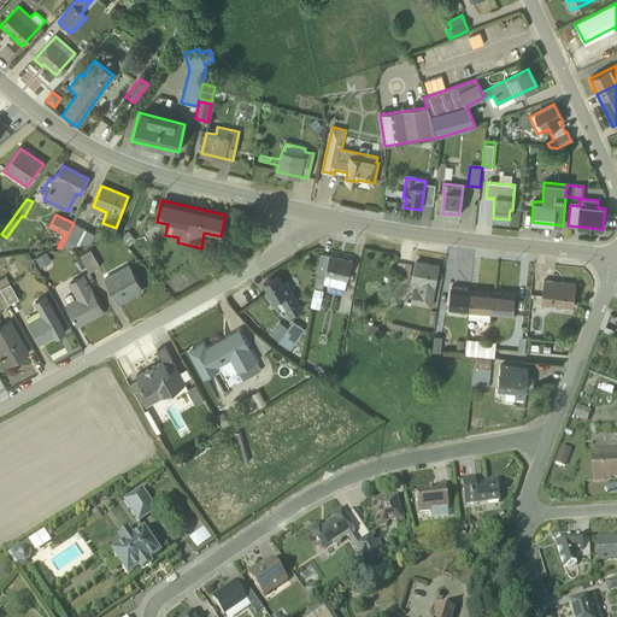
[(94,235),(74,223),(60,248),(90,244),(92,241),(103,240),(104,235),(97,231),(94,235)]
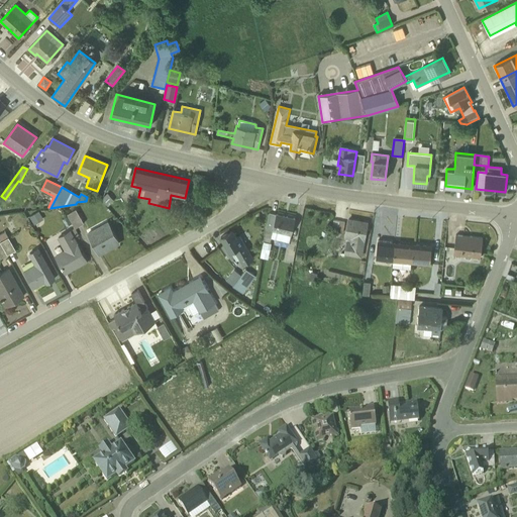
[(107,194),(101,200),(108,206),(113,201),(107,194)]
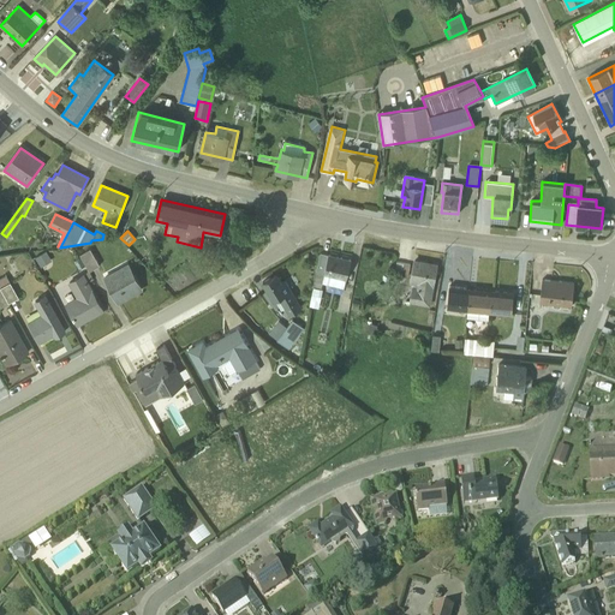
[(90,250),(79,255),(89,272),(99,266),(90,250)]
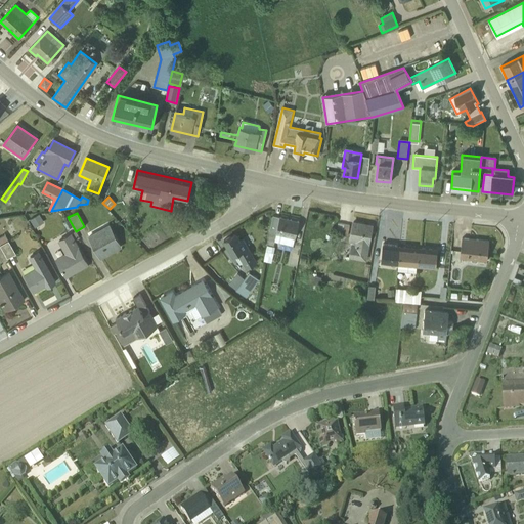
[(40,215),(28,221),(32,229),(44,222),(40,215)]
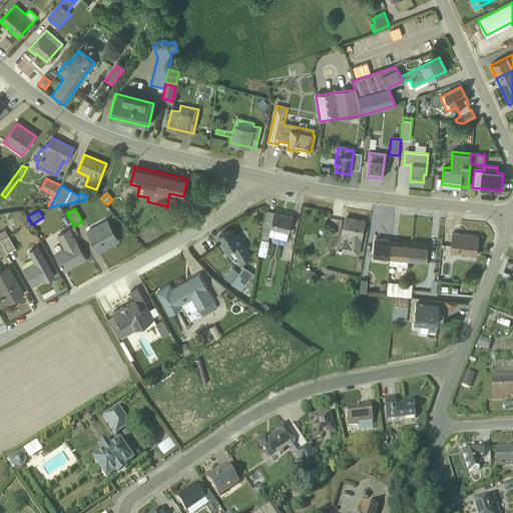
[(292,217),(268,211),(259,255),(266,258),(271,229),(289,233),(292,217)]
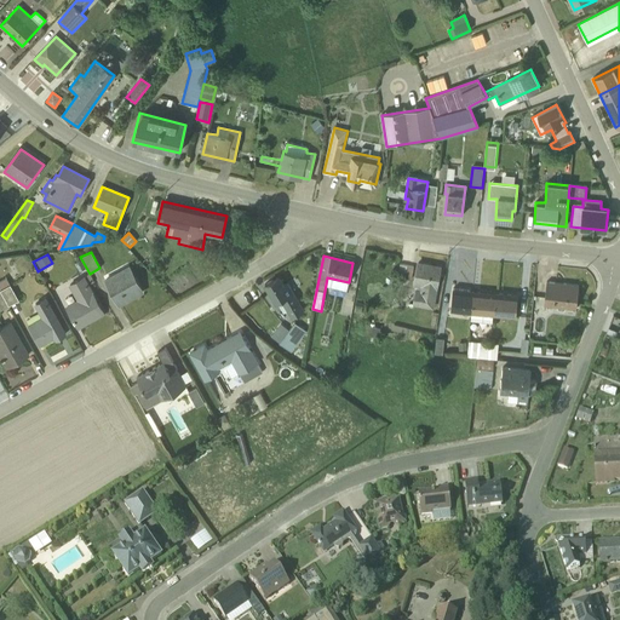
[(80,273),(86,269),(81,262),(75,264),(80,273)]
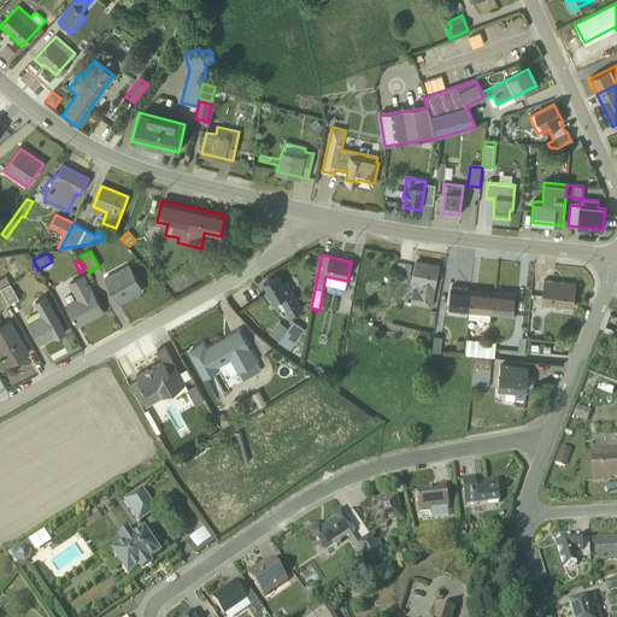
[(409,278),(411,265),(398,263),(395,276),(409,278)]
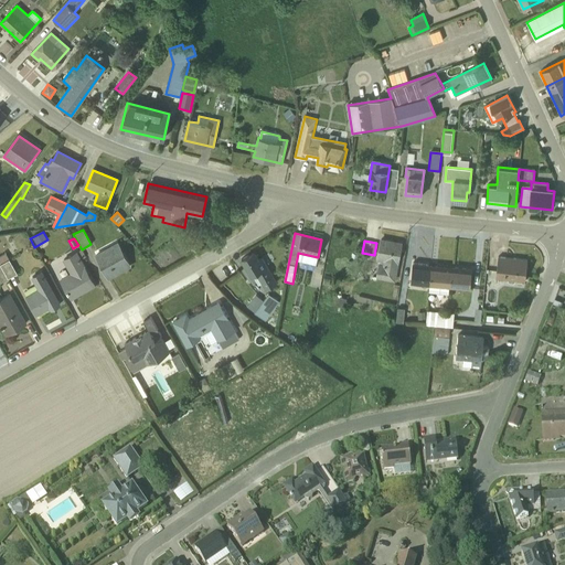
[(382,241),(375,278),(394,281),(401,244),(382,241)]
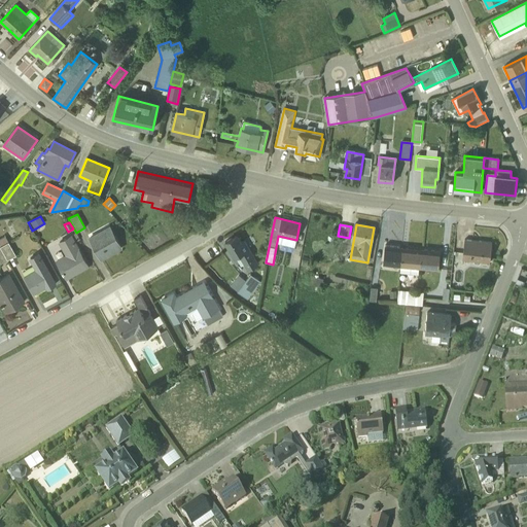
[(108,226),(88,238),(100,259),(121,248),(108,226)]
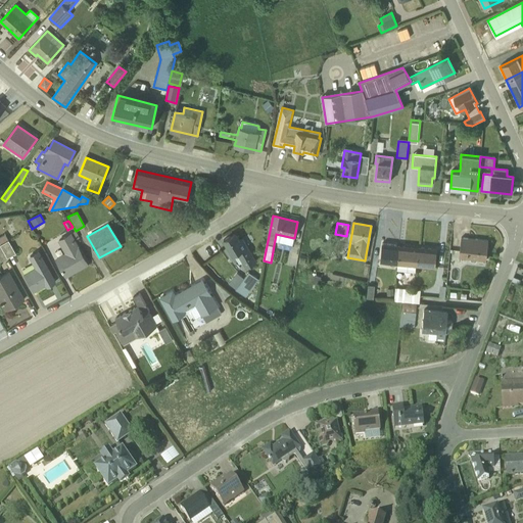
[(64,253),(55,258),(64,275),(79,267),(80,269),(87,265),(74,241),(79,238),(75,231),(57,241),(64,253)]
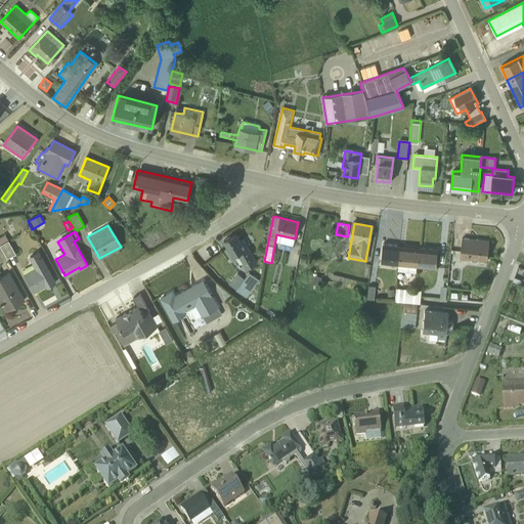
[(256,263),(243,239),(239,242),(235,233),(223,241),(232,256),(237,254),(246,268),(256,263)]
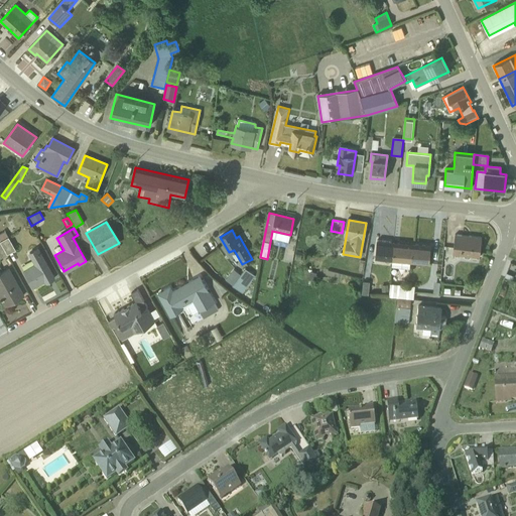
[(0,240),(0,241),(0,244),(6,254),(15,249),(4,232),(0,234),(0,240)]
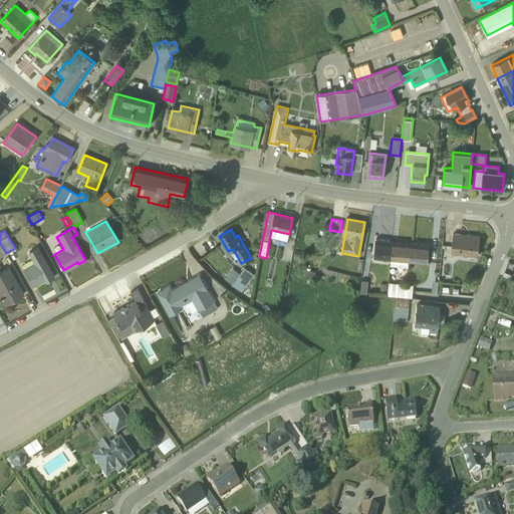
[(480,236),(453,234),(451,253),(478,256),(480,236)]
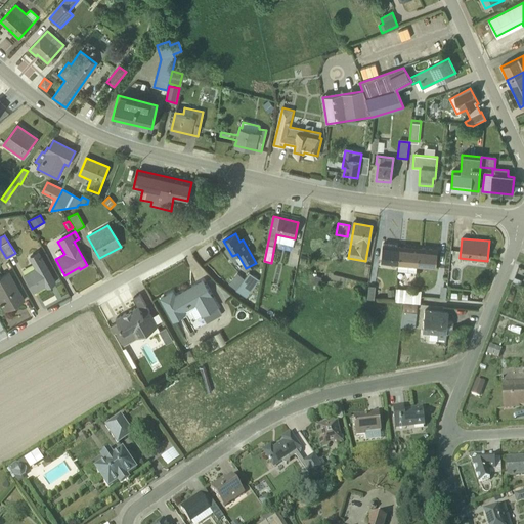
[(398,264),(400,247),(384,245),(382,263),(398,264)]
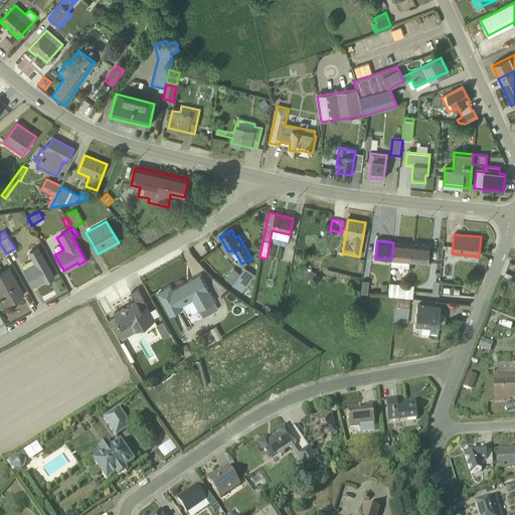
[(413,243),(393,242),(391,260),(390,267),(408,268),(409,262),(411,262),(413,243)]
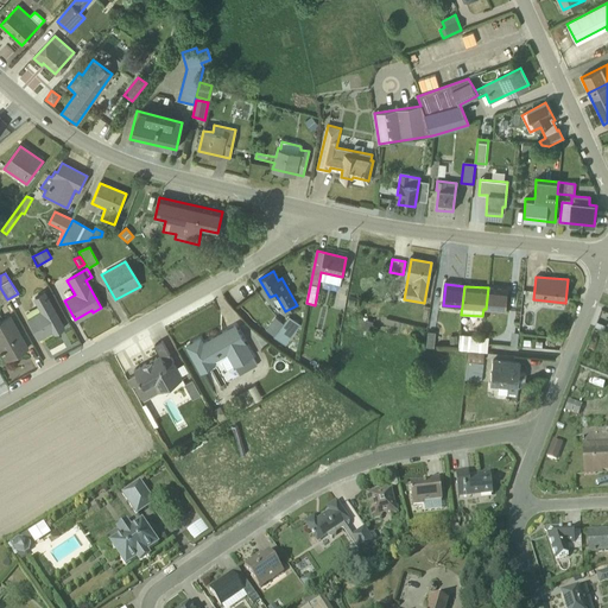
[(506,290),(488,287),(486,309),(505,310),(506,290)]
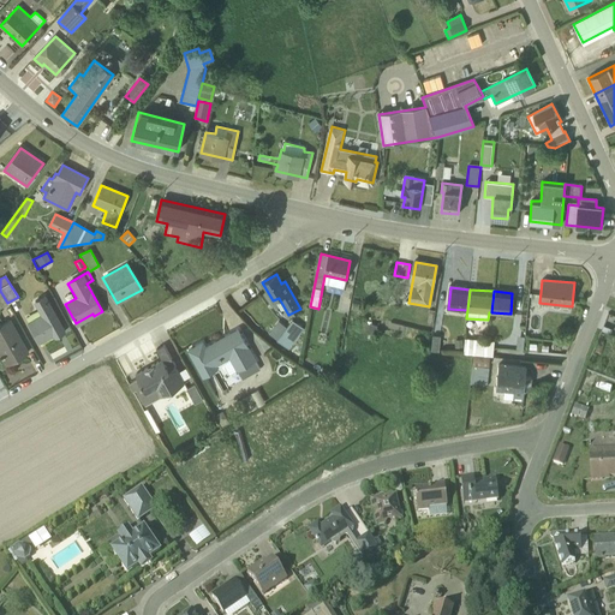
[(41,315),(28,323),(39,342),(53,334),(55,338),(65,333),(45,296),(34,303),(41,315)]
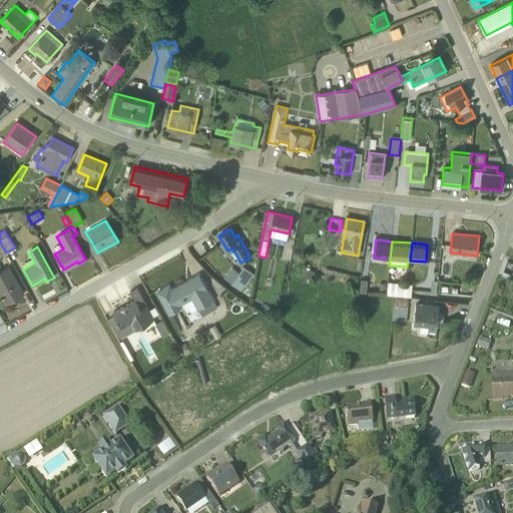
[(8,267),(0,271),(0,297),(0,298),(4,305),(23,295),(8,267)]
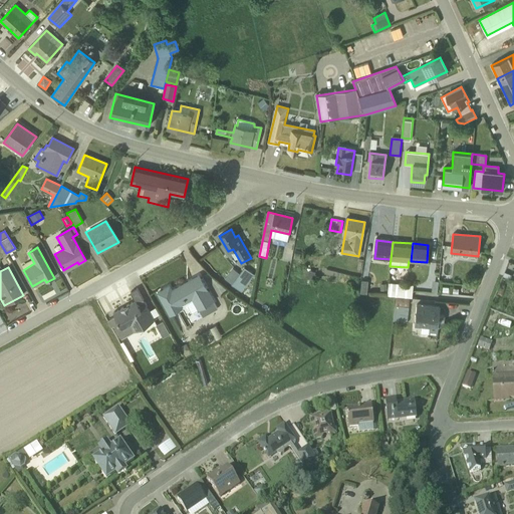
[(254,275),(245,268),(231,284),(240,292),(254,275)]
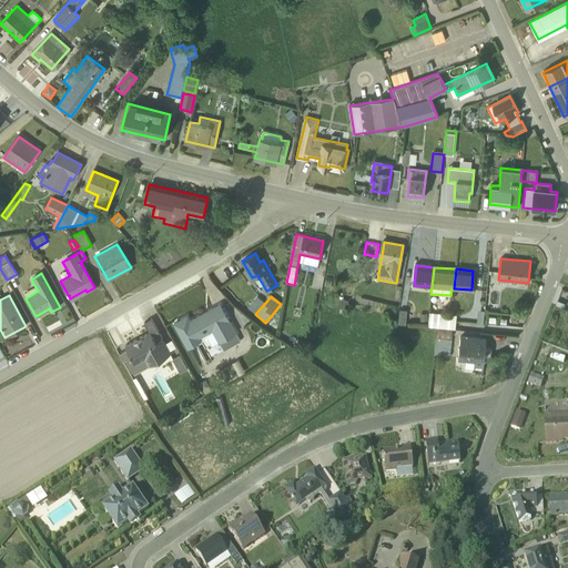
[(336,296),(333,306),(346,310),(348,300),(336,296)]
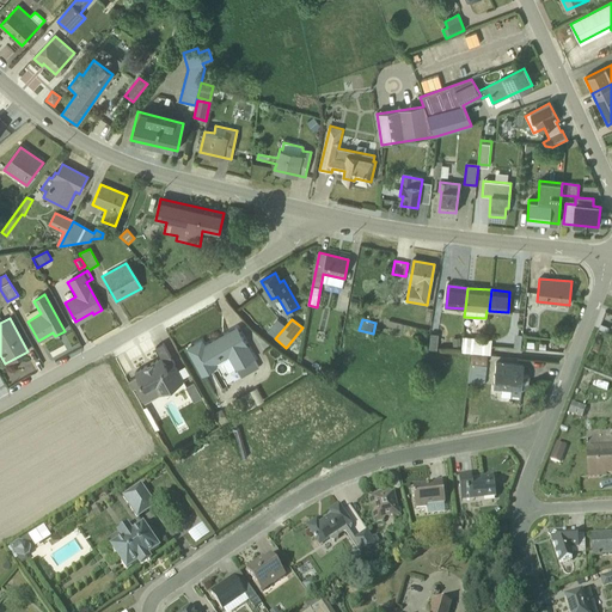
[(259,367),(237,329),(204,347),(202,342),(188,349),(203,375),(218,367),(215,365),(230,356),(242,378),(259,367)]
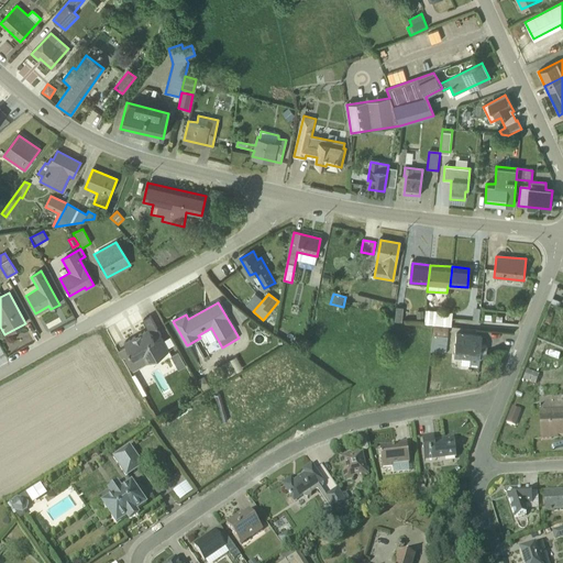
[(462,313),(426,310),(423,323),(451,326),(451,319),(461,320),(462,313)]
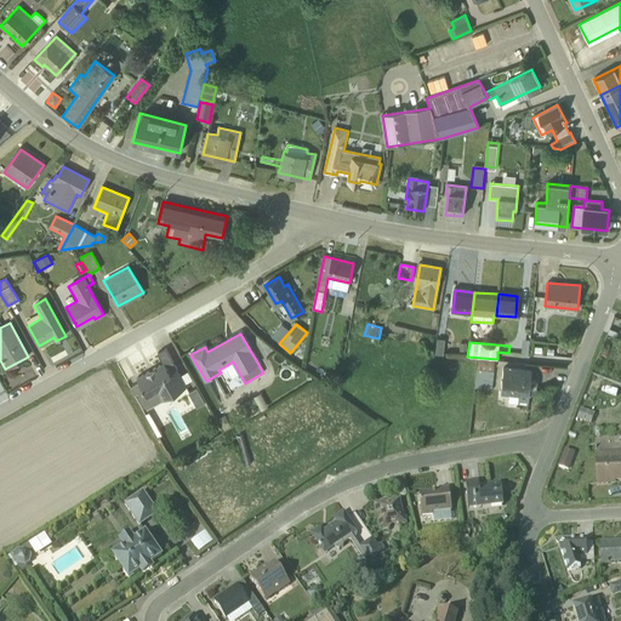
[(163,400),(186,387),(176,370),(177,369),(165,348),(157,354),(163,364),(137,379),(148,398),(158,393),(163,400)]
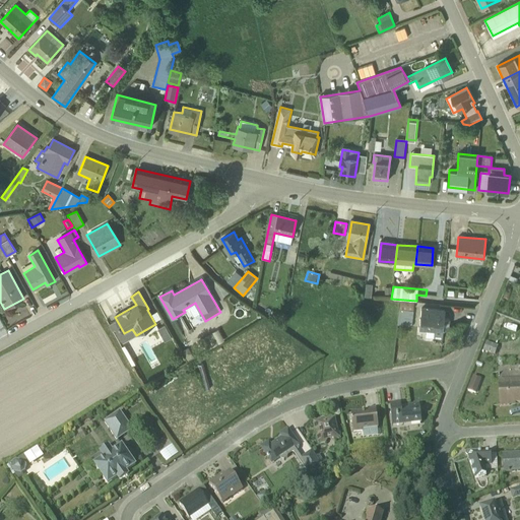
[(414,301),(399,300),(398,309),(413,310),(414,301)]
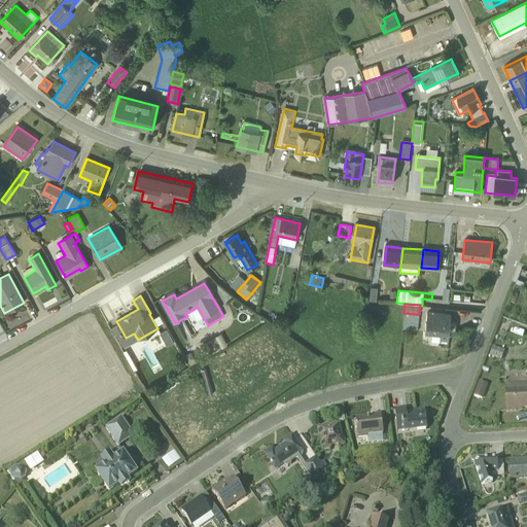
[(426,313),(425,337),(432,338),(431,342),(449,343),(449,335),(454,336),(455,324),(450,323),(451,314),(426,313)]
